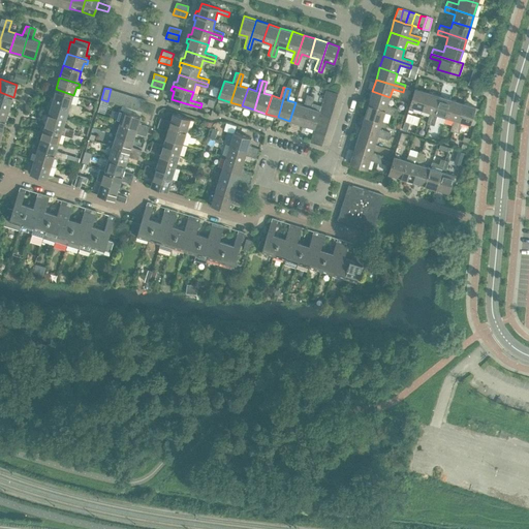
[(423,110),(428,92),(415,88),(408,109),(412,110),(413,107),(423,110)]
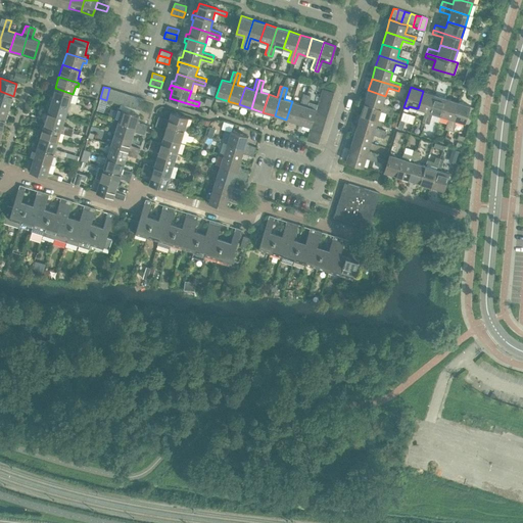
[(70,102),(73,94),(55,88),(51,100),(80,109),(81,105),(70,102)]
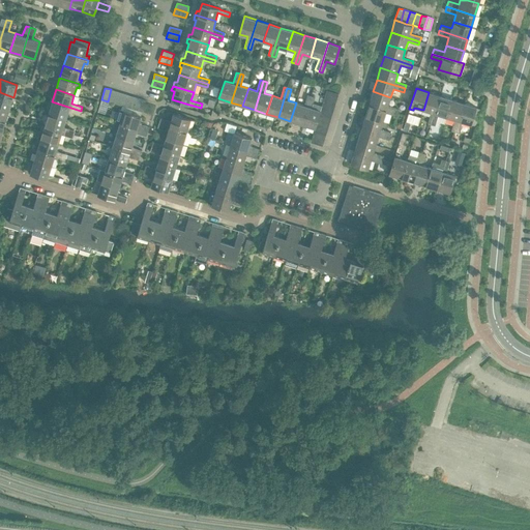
[(113,104),(117,91),(111,89),(108,101),(113,104)]
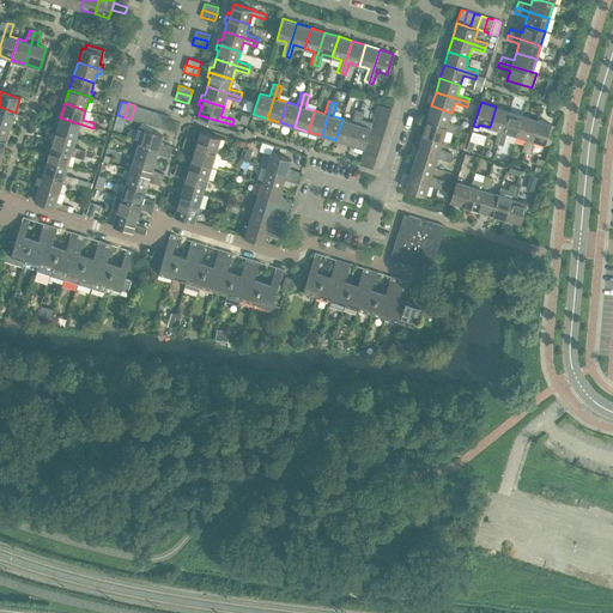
[(392,109),(377,104),(375,111),(389,115),(392,109)]
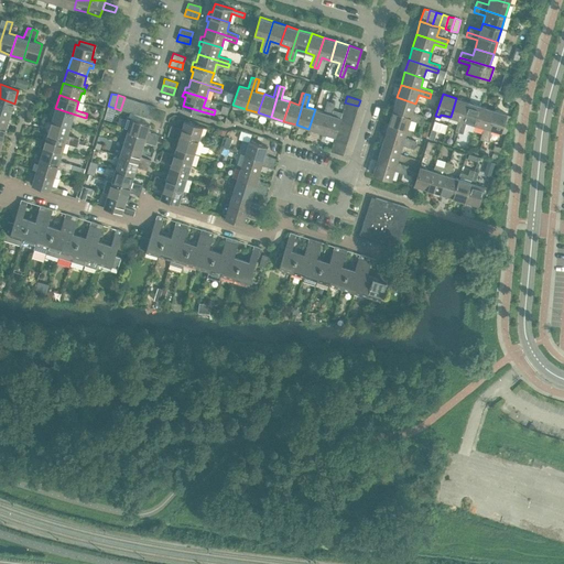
[(127,111),(130,99),(125,97),(120,110),(127,111)]
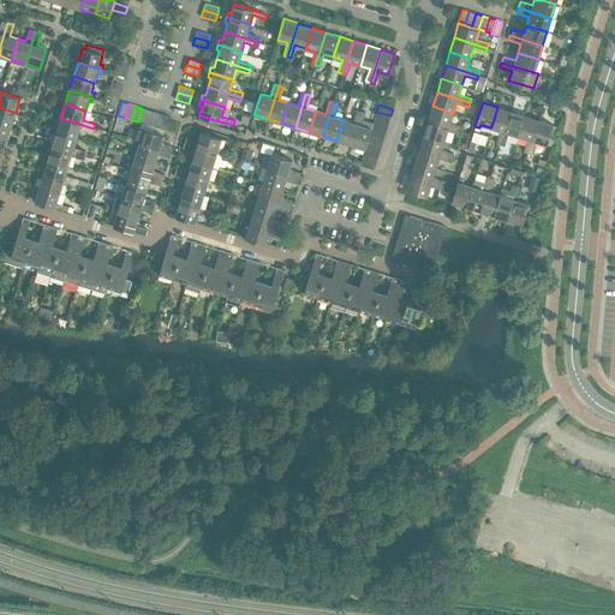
[(451,123),(453,113),(433,106),(428,120),(461,131),(463,126),(451,123)]
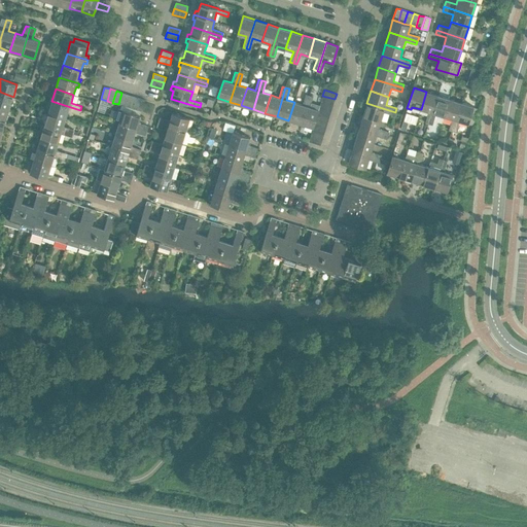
[(13,97),(0,92),(0,105),(9,108),(13,97)]
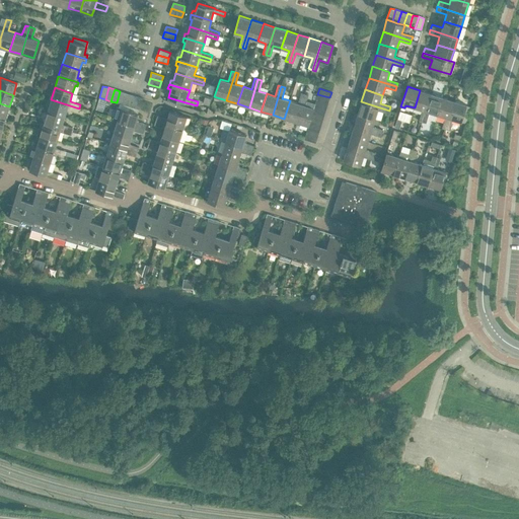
[(423,122),(431,93),(420,90),(415,107),(422,109),(419,121),(422,122),(421,125),(422,125),(423,122)]
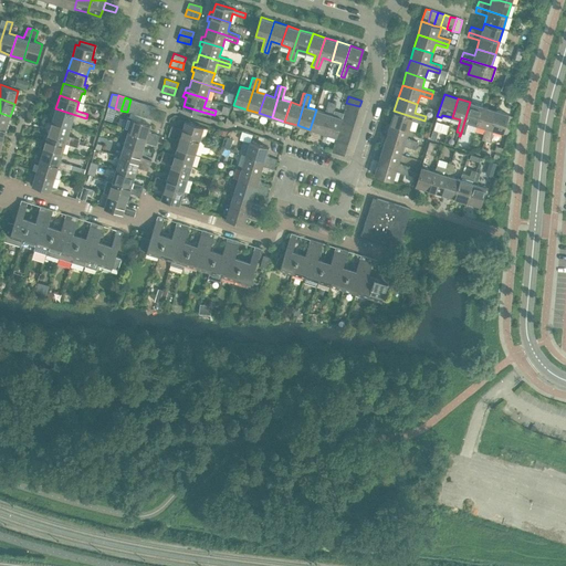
[(133,114),(137,101),(130,100),(127,112),(133,114)]
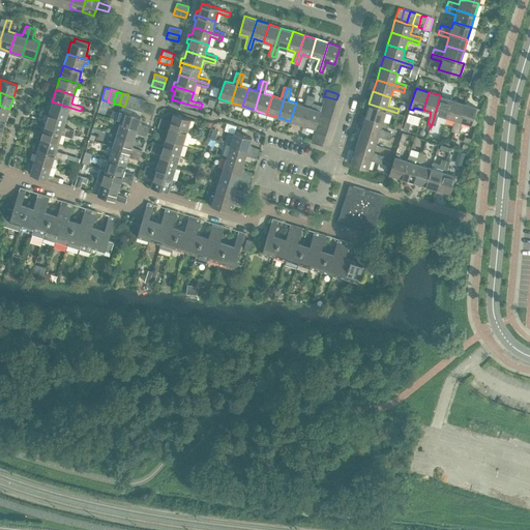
[(130,109),(135,96),(128,94),(124,107),(130,109)]
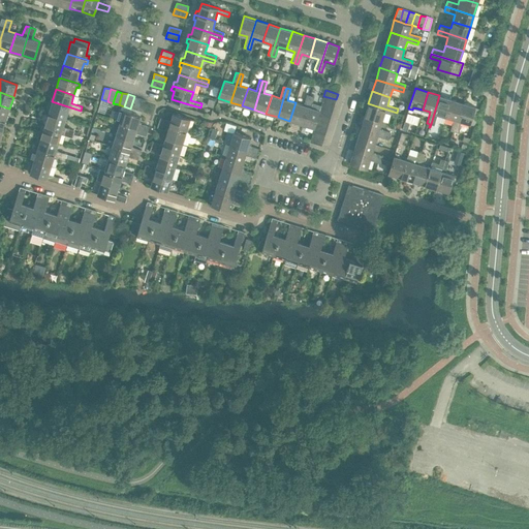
[(302,124),(310,95),(307,94),(304,105),(296,102),(289,121),(302,124)]
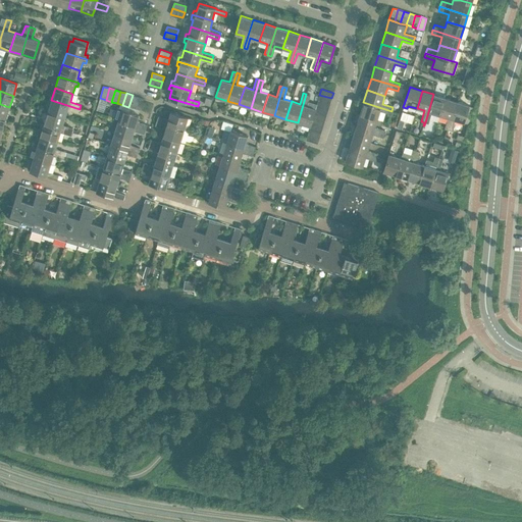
[(310,126),(311,122),(312,117),(314,111),(315,108),(306,106),(310,95),(306,94),(298,122),(310,126)]
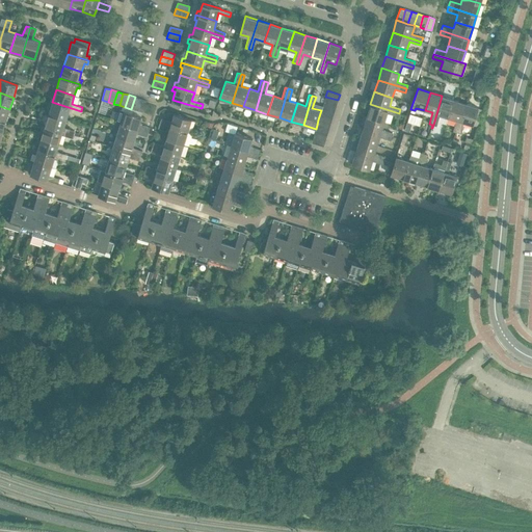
[(448,117),(454,100),(442,96),(433,125),(436,126),(440,115),(448,117)]
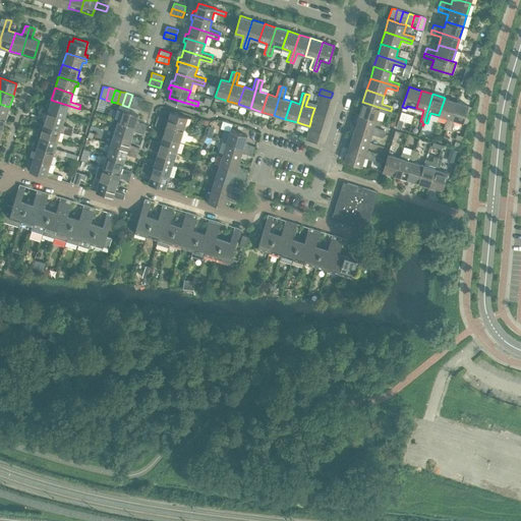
[(134,108),(137,97),(132,95),(128,107),(134,108)]
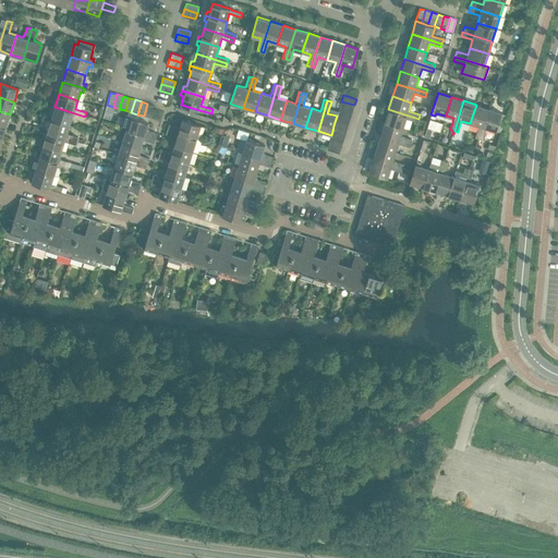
[(354,105),(341,101),(340,107),(352,111),(354,105)]
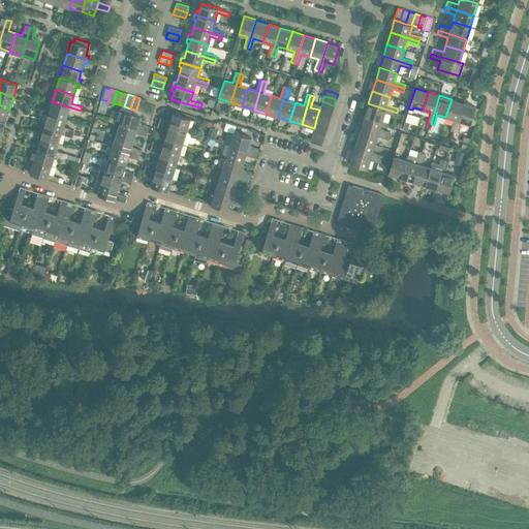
[(142,112),(145,101),(146,100),(139,98),(136,110),(142,112)]
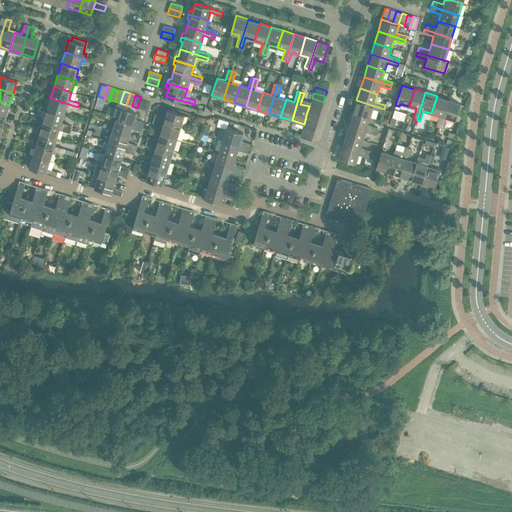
[(439,127),(448,100),(437,96),(431,113),(439,116),(436,126),(439,127)]
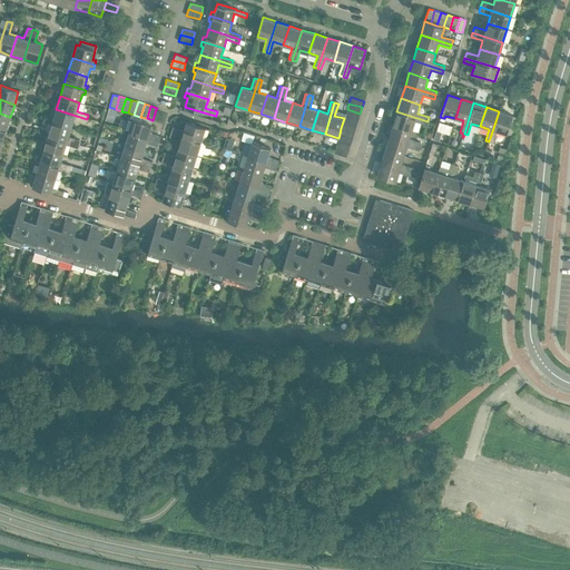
[(71,128),(74,119),(86,123),(87,119),(56,109),(52,121),(71,128)]
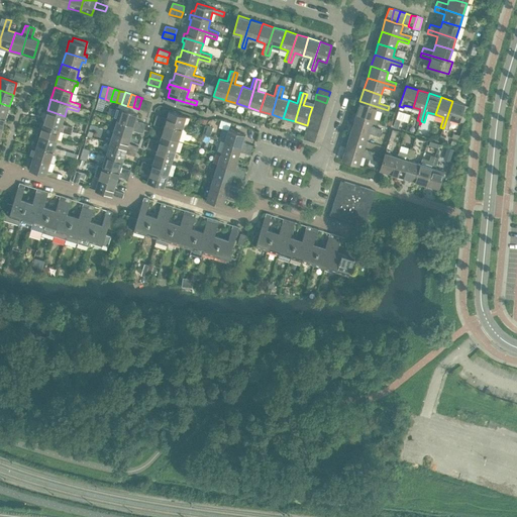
[(325,108),(326,103),(315,99),(313,105),(325,108)]
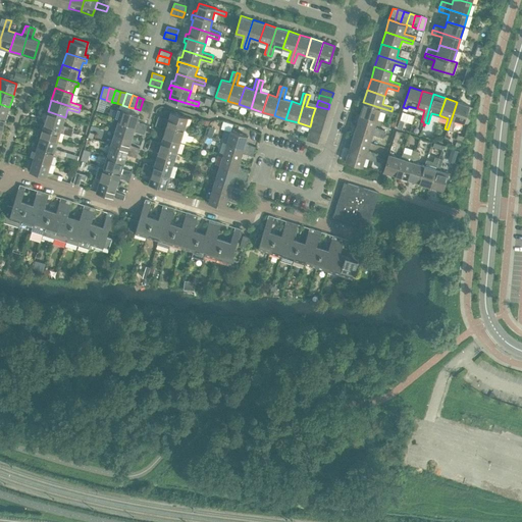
[(392,111),(363,102),(360,113),(377,119),(379,111),(390,114),(392,111)]
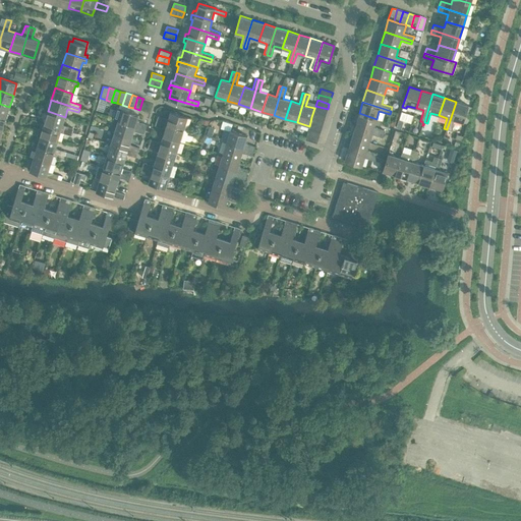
[(467,105),(456,102),(447,129),(451,130),(454,120),(462,122),(467,105)]
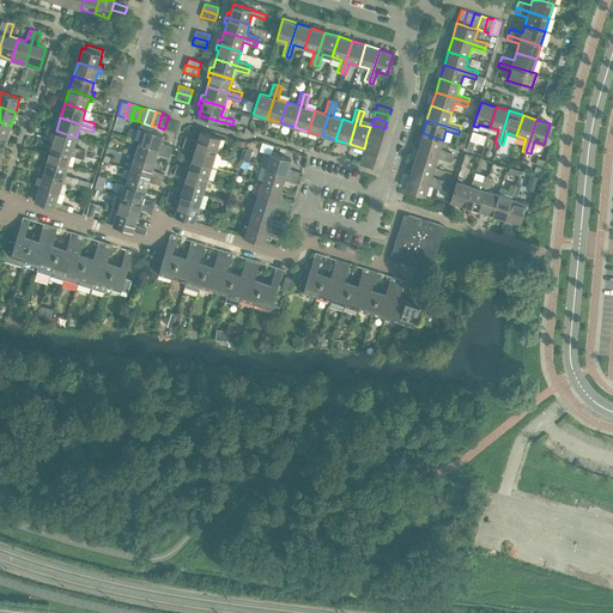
[(0,137),(7,139),(11,126),(0,122),(0,137)]
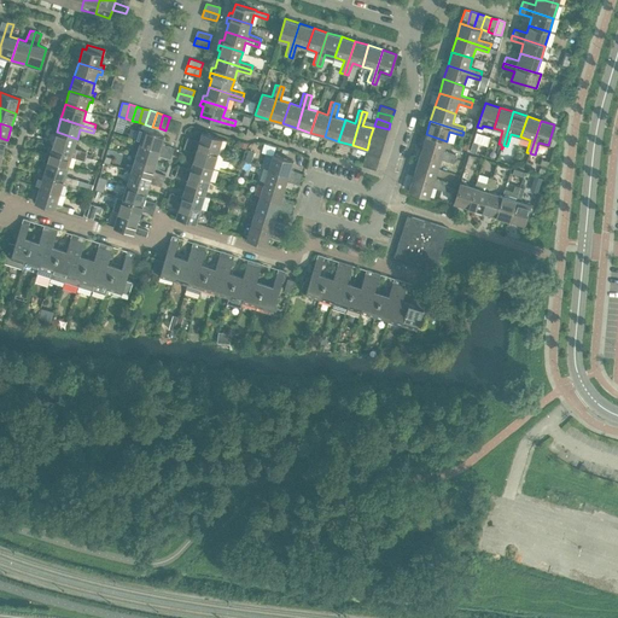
[(386,136),(389,129),(374,126),(373,128),(372,132),(386,136)]
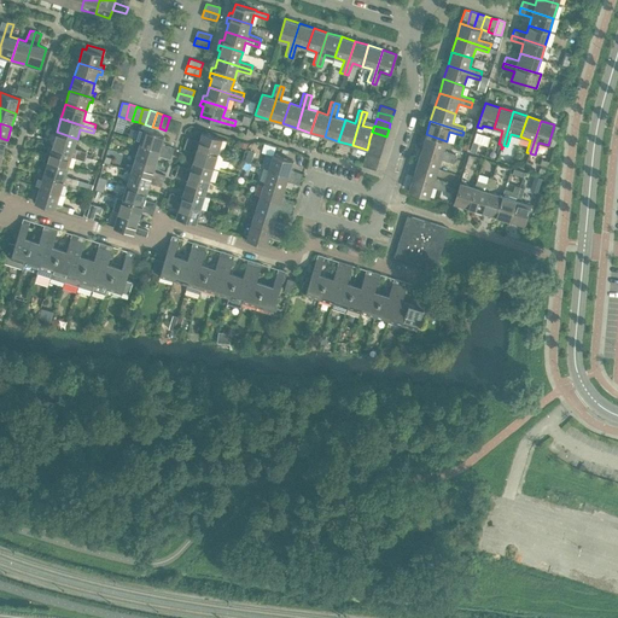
[(134,141),(140,143),(173,153),(174,147),(162,144),(164,135),(139,127),(134,141)]
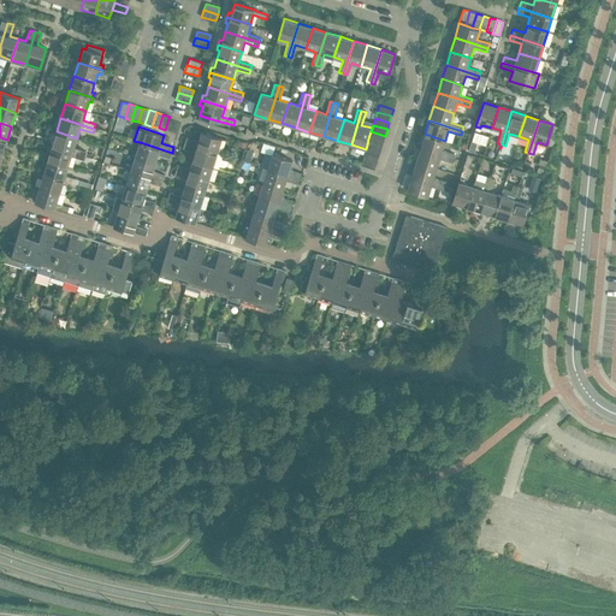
[(73,148),(77,138),(57,131),(52,146),(86,157),(87,152),(73,148)]
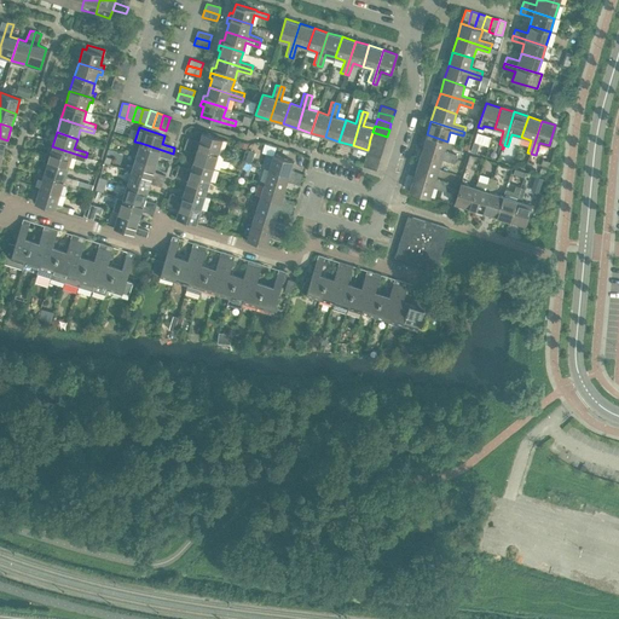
[(385,144),(387,137),(372,132),(370,139),(385,144)]
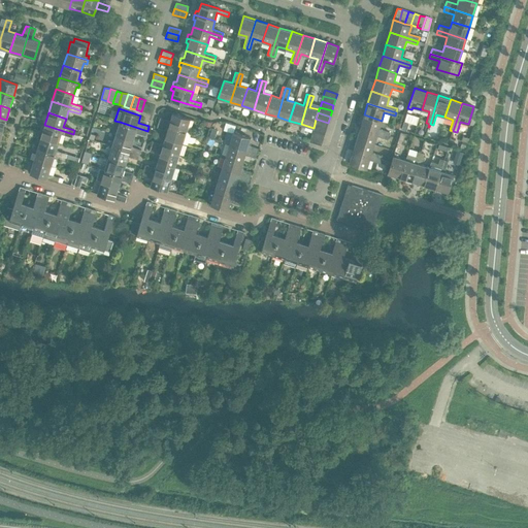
[(187,131),(190,119),(172,113),(170,121),(160,118),(158,123),(187,131)]
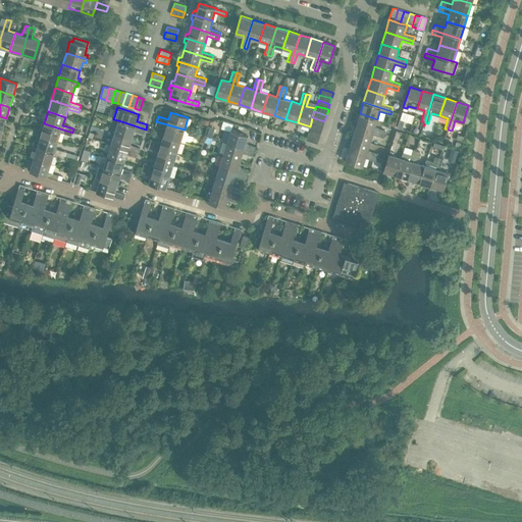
[(375,127),(377,119),(360,113),(356,125),(384,134),(385,131),(375,127)]
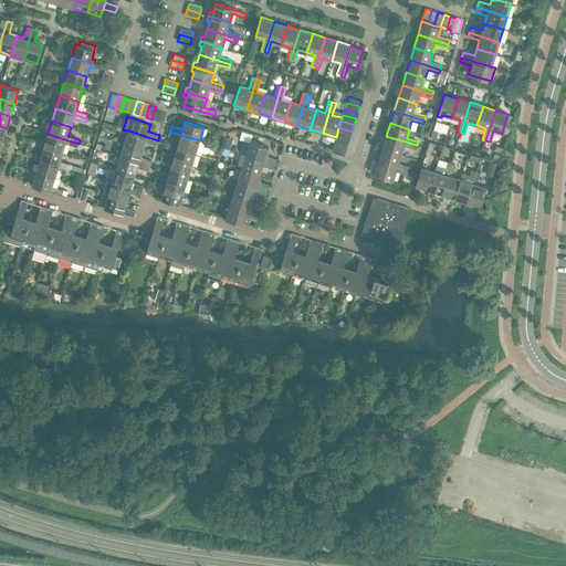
[(350,137),(352,132),(338,127),(337,133),(350,137)]
